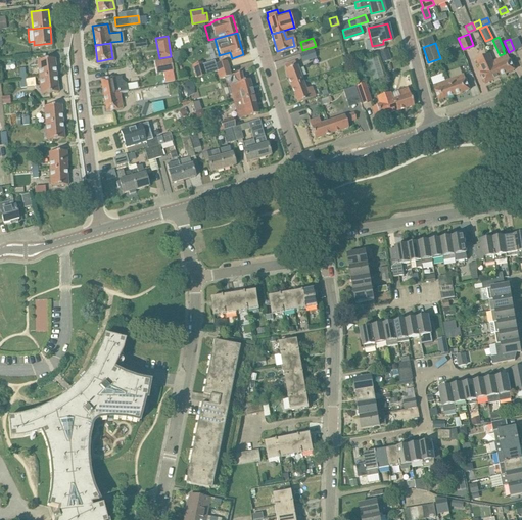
[(386,46),(377,48),(381,59),(389,56),(386,46)]
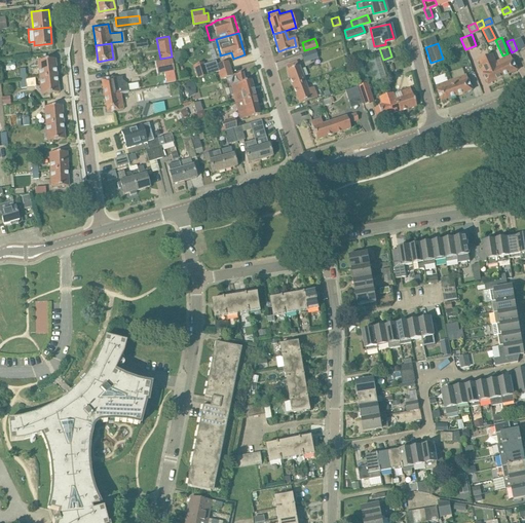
[(303,61),(317,55),(314,47),(304,50),(300,51),(303,61)]
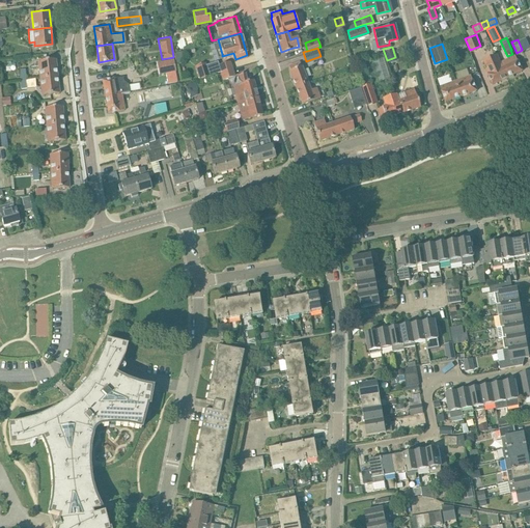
[(500,60),(496,52),(482,58),(485,66),(492,82),(506,76),(500,60)]
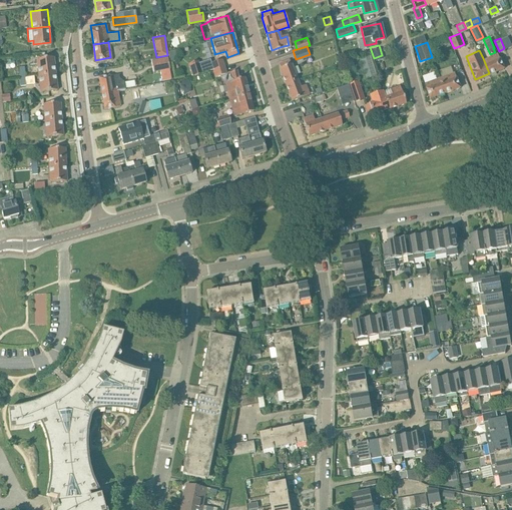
[(490,55),(483,58),(489,73),(504,66),(497,51),(495,52),(490,55)]
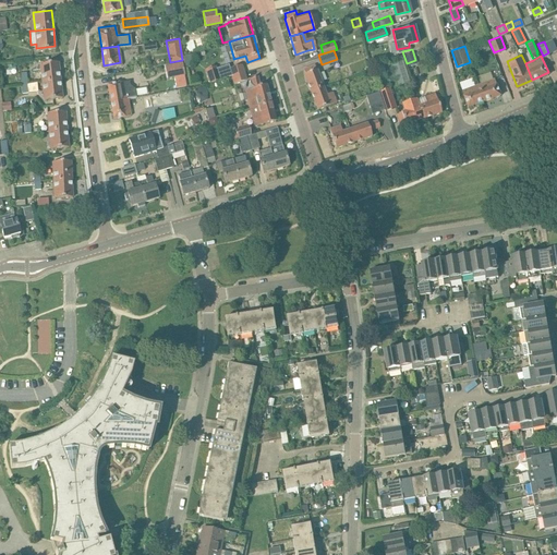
[(59,76),(57,59),(39,61),(41,79),(59,76)]
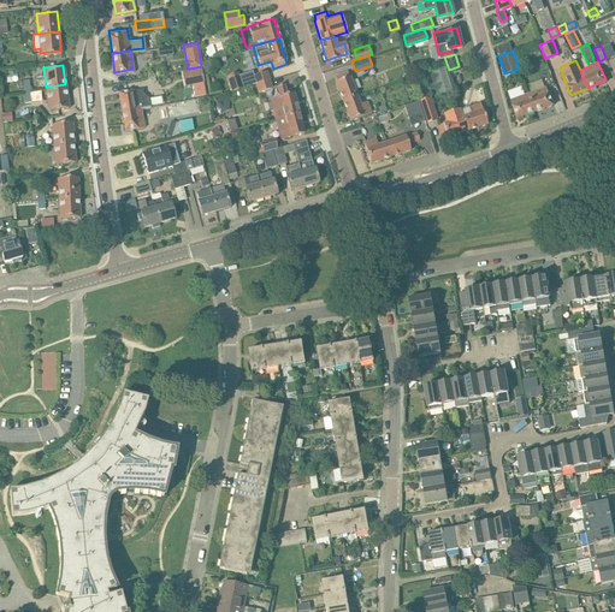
[(201,66),(181,70),(183,82),(191,81),(194,93),(206,90),(201,66)]
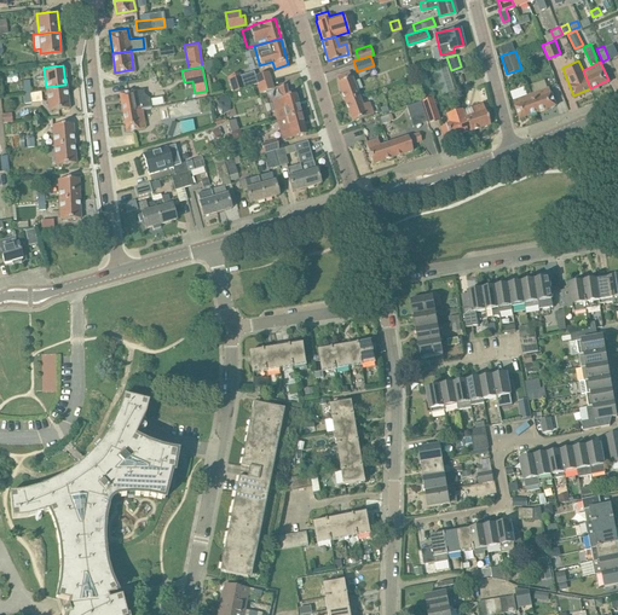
[(253,69),(241,73),(241,70),(225,74),(231,90),(255,82),(270,77),(267,69),(254,73),(253,69)]
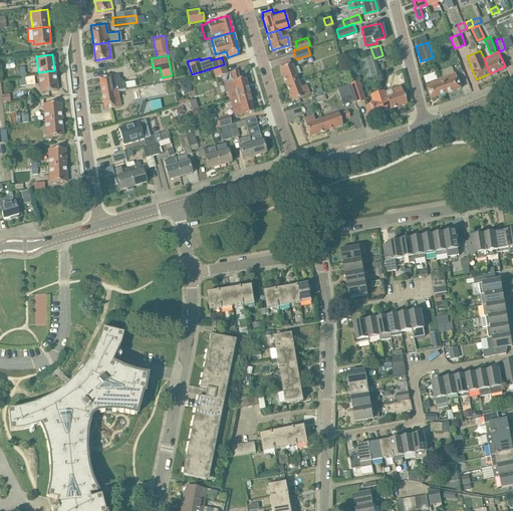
[(297,79),(291,61),(289,57),(279,61),(281,65),(279,66),(286,83),(297,79)]
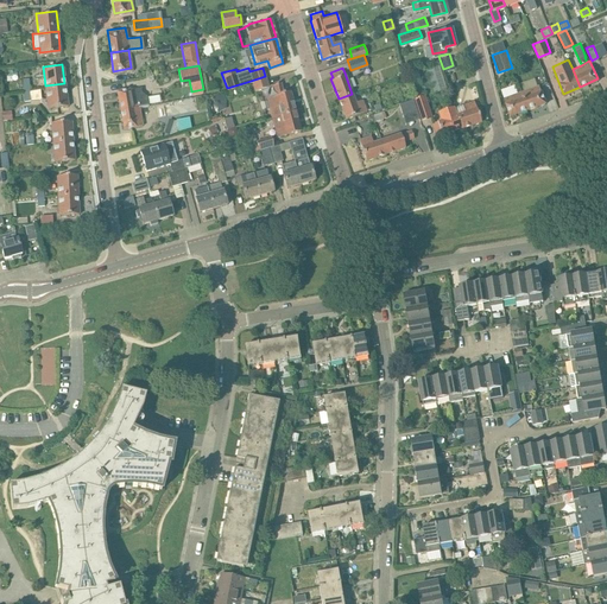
[(269,86),(265,76),(251,81),(252,82),(253,88),(254,89),(269,86)]
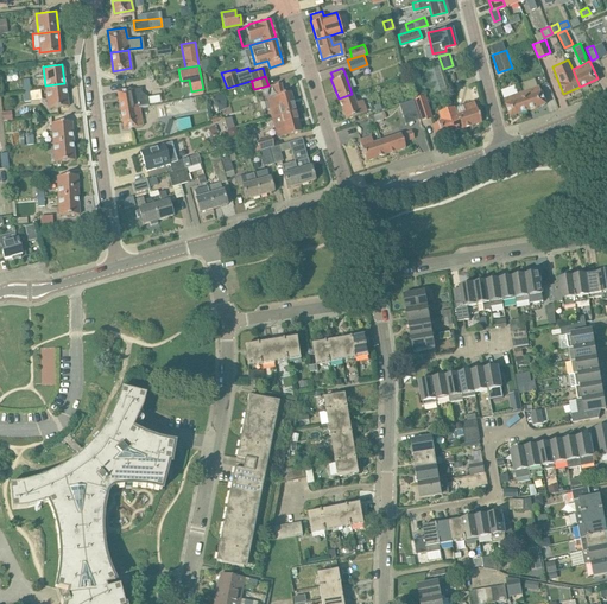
[(280,113),(293,109),(289,89),(284,90),(280,81),(272,82),(276,93),(273,94),(276,105),(269,107),(271,115),(280,113)]
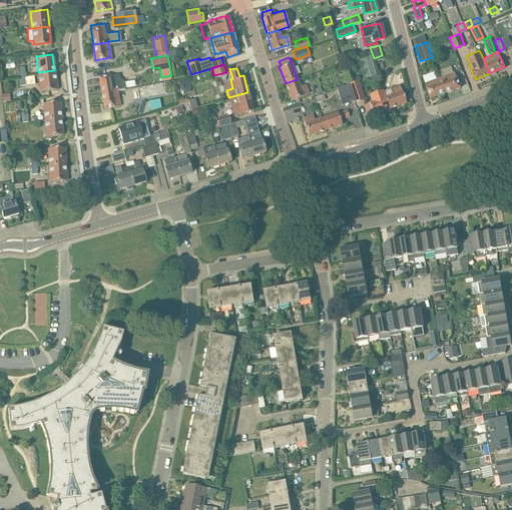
[(54,70),(38,72),(40,89),(40,90),(57,87),(54,70)]
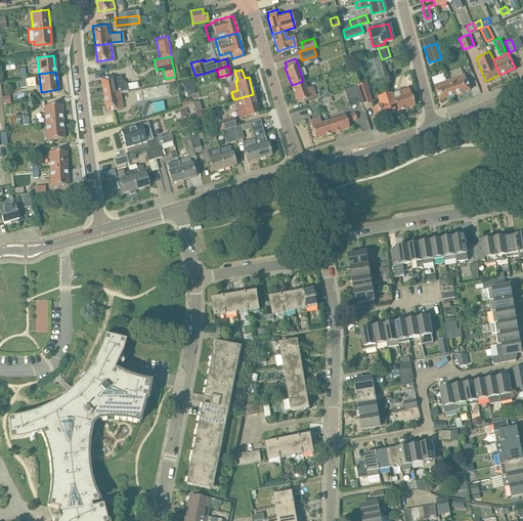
[(454,93),(470,87),(465,72),(448,78),(454,93)]
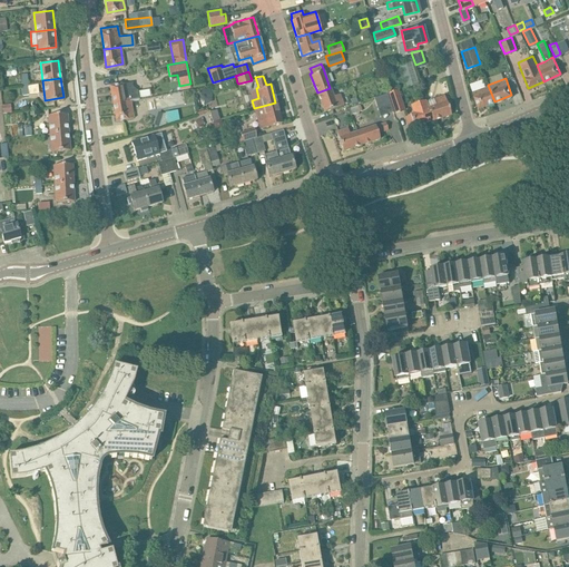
[(127,81),(109,84),(113,101),(129,98),(138,97),(137,91),(131,86),(131,82),(127,84),(127,81)]
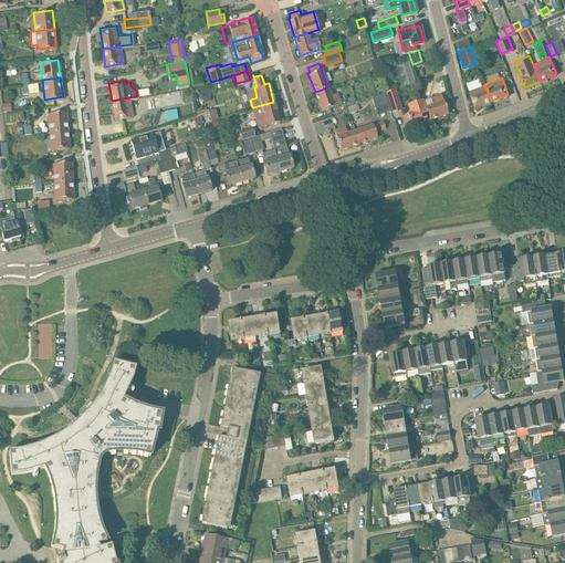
[(484,84),(469,90),(474,106),(491,101),(484,84)]
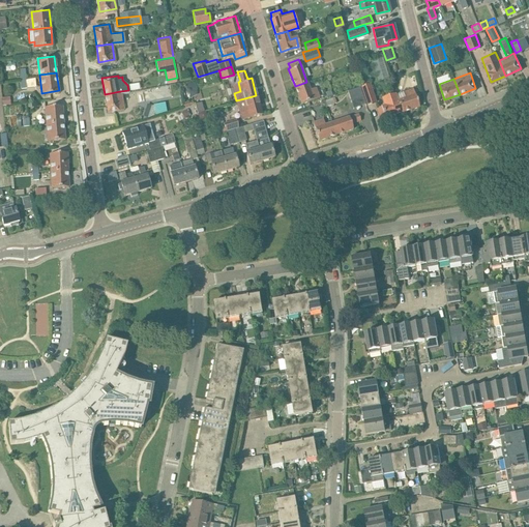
[(358,84),(359,85),(362,96),(364,104),(375,99),(369,81),(358,84)]
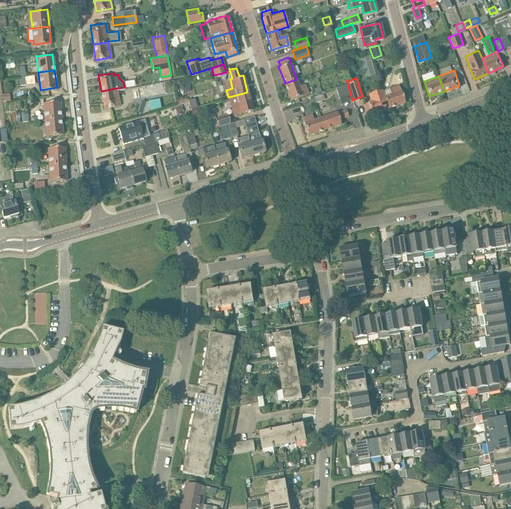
[(296,79),(285,83),(291,98),(308,91),(304,82),(298,84),(296,79)]
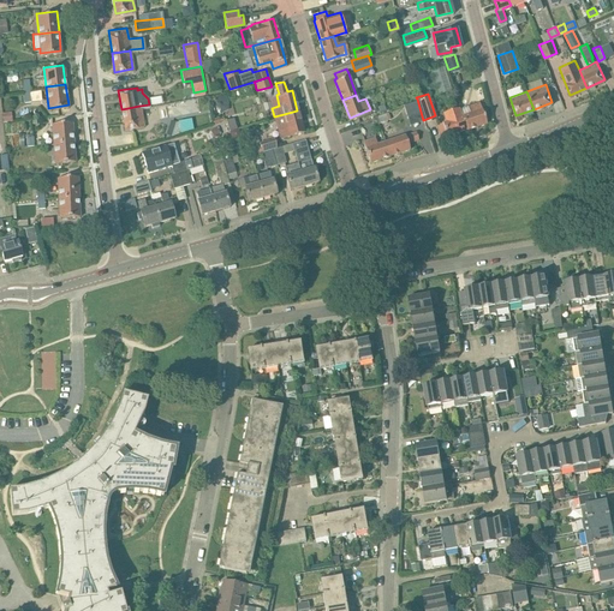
[(417,99),(403,103),(407,115),(421,112),(417,99)]
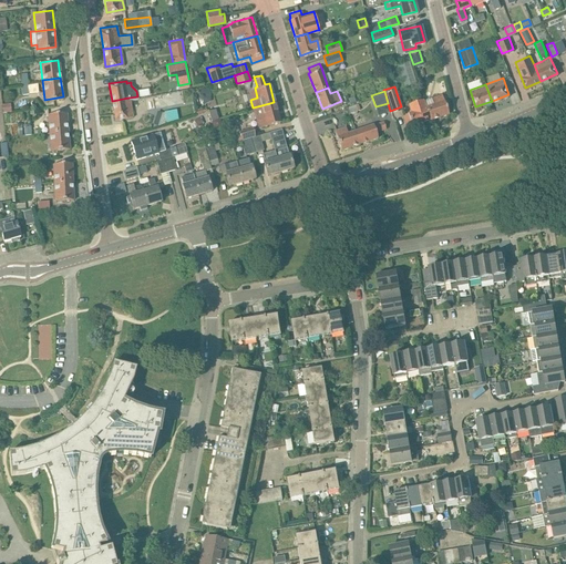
[(441,92),(430,96),(432,103),(424,105),(429,119),(448,112),(441,92)]
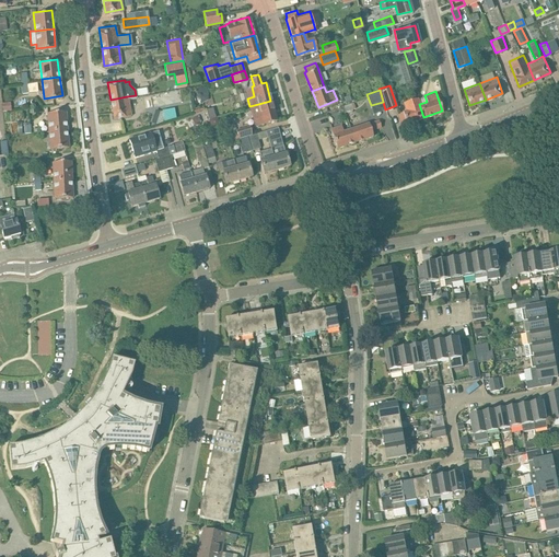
[(351,94),(339,99),(341,104),(352,101),(351,94)]
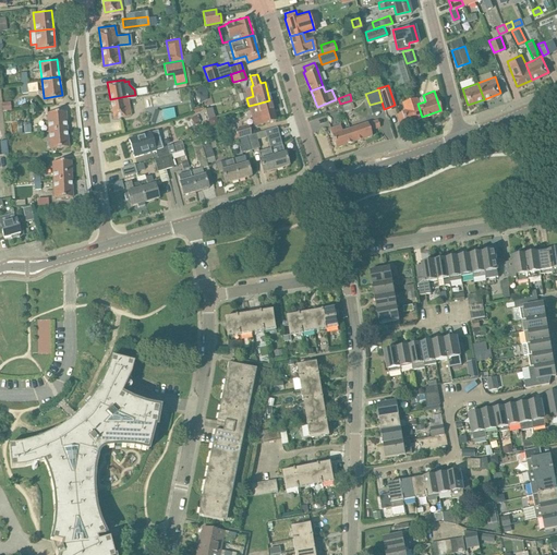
[(130,112),(126,96),(110,99),(113,116),(130,112)]
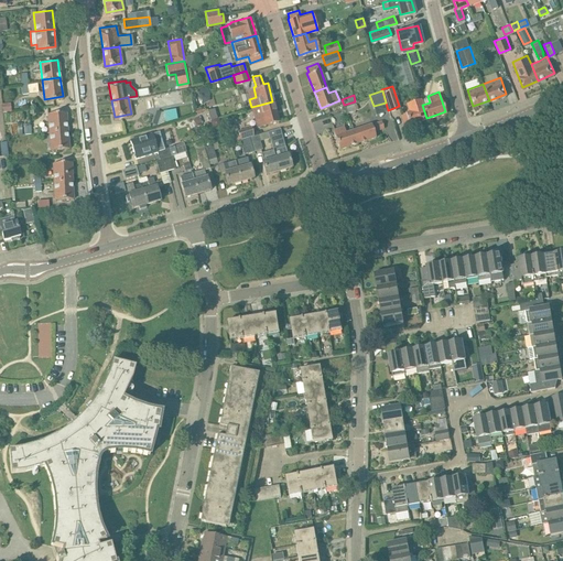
[(410,123),(426,118),(422,105),(421,98),(405,103),(408,109),(400,112),(403,125),(410,122),(410,123)]
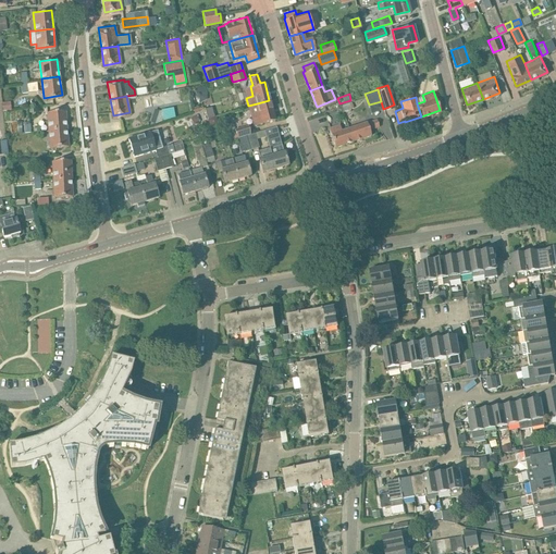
[(274,119),(269,100),(257,103),(248,106),(250,114),(252,114),(256,124),(274,119)]
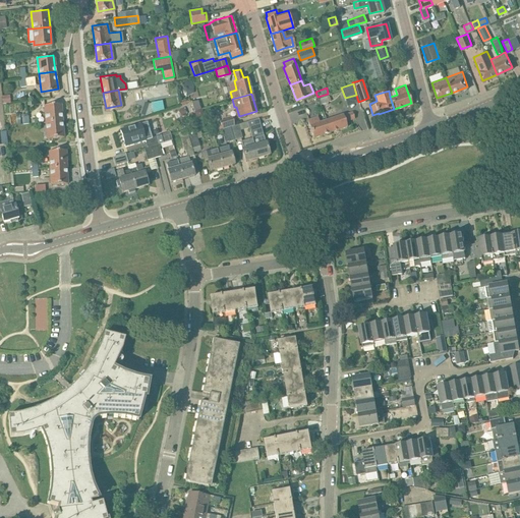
[(328,94),(318,97),(320,103),(330,99),(328,94)]
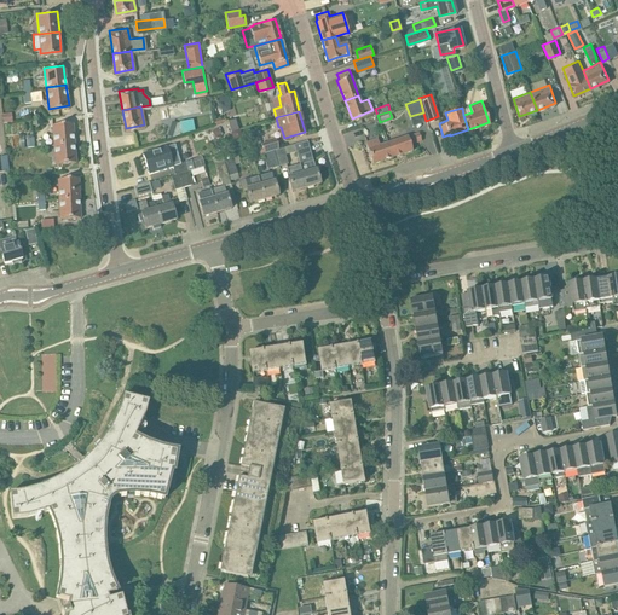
[(167,134),(166,137),(171,137),(172,135),(177,121),(171,119),(171,120),(167,134)]
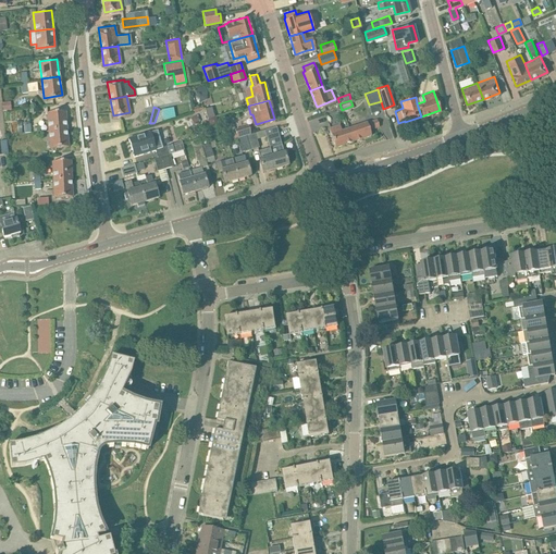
[(65,126),(64,109),(47,110),(48,127),(65,126)]
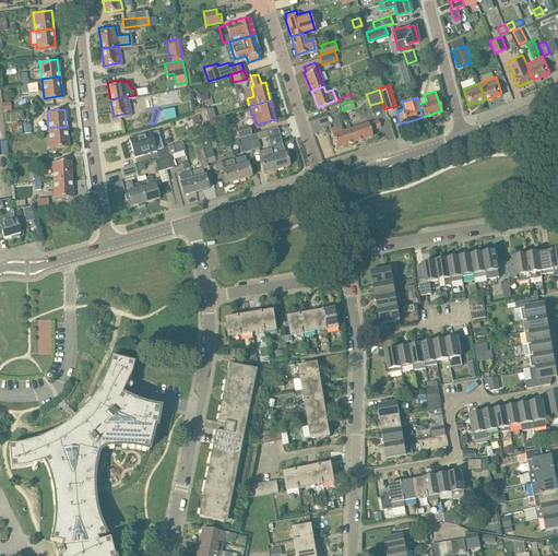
[(368,120),(349,127),(354,139),(372,133),(370,128),(380,125),(378,118),(368,121),(368,120)]
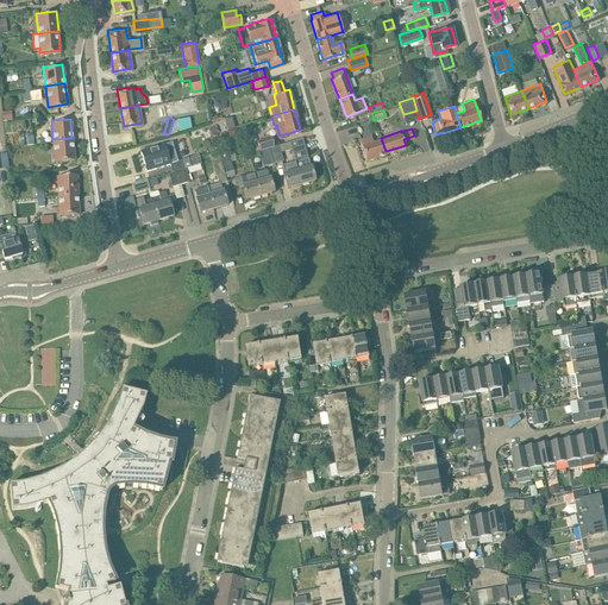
[(367,158),(386,151),(381,138),(373,140),(370,133),(359,137),(367,158)]
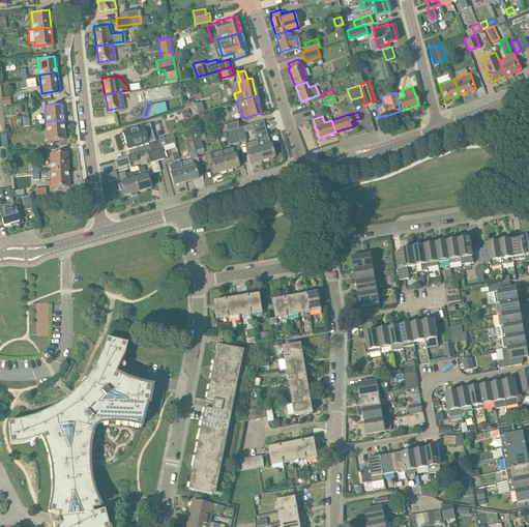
[(225,129),(234,126),(250,122),(237,125),(235,117),(223,121),(225,129)]
